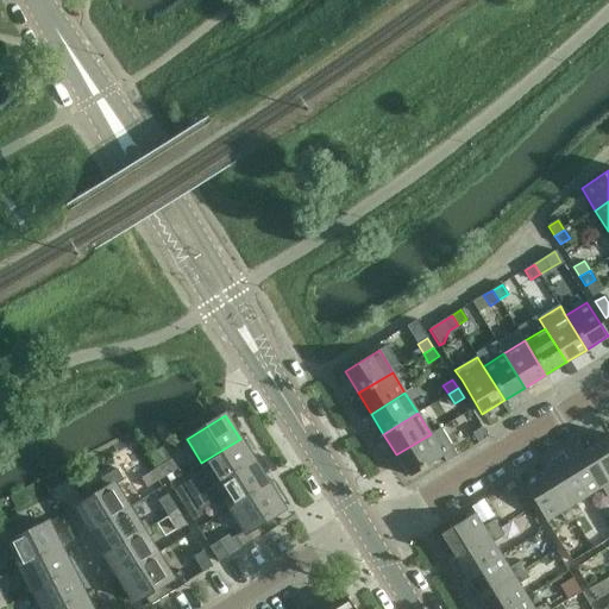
[(489,437),(484,429),(483,427),(472,433),(478,443),(489,437)]
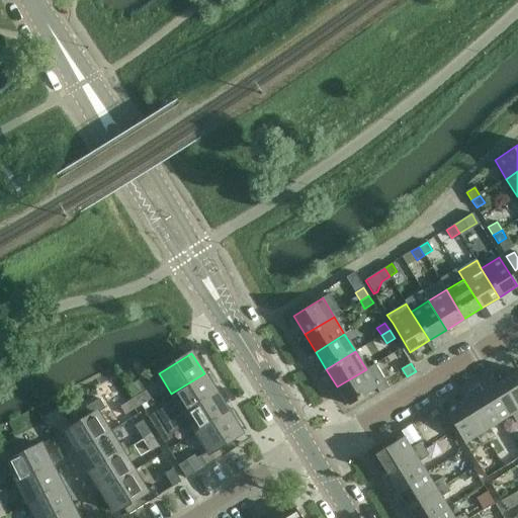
[(366,369),(337,386),(348,406),(376,389),(379,394),(390,387),(374,364),(366,369)]
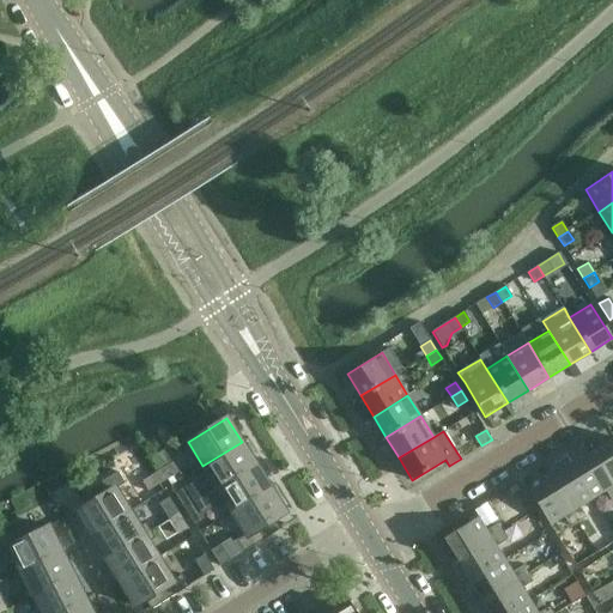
[(612,438),(593,451),(612,485),(612,438)]
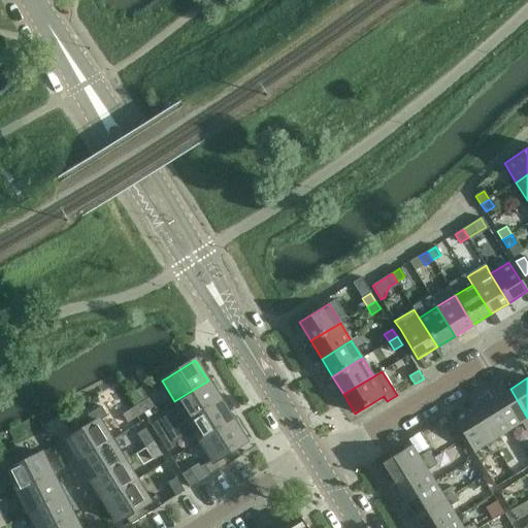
[(208,381),(174,401),(183,415),(177,418),(182,425),(221,400),(208,381)]
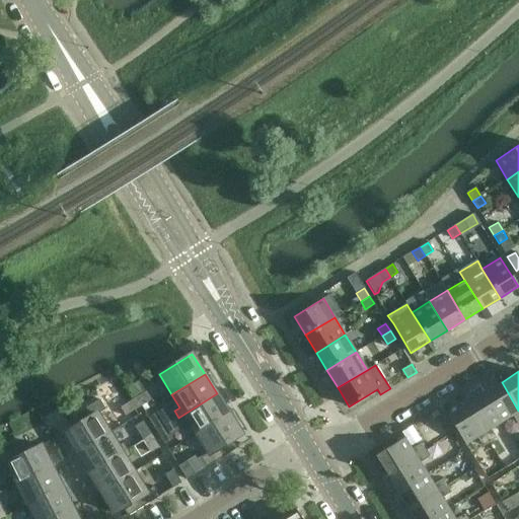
[(518,411),(502,382),(484,393),(502,422),(513,416),(518,424),(518,423),(518,411)]
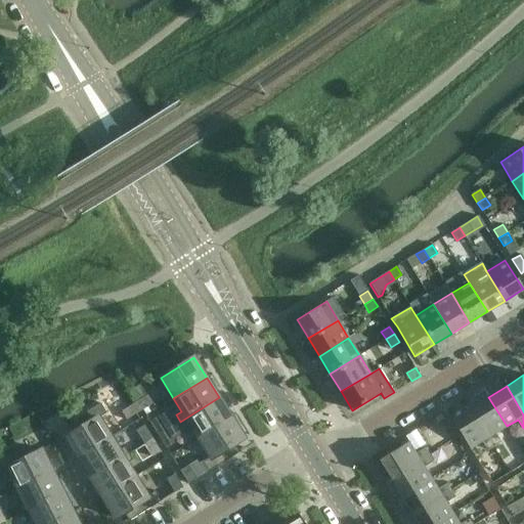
[(134,403),(139,411),(153,403),(147,395),(134,403)]
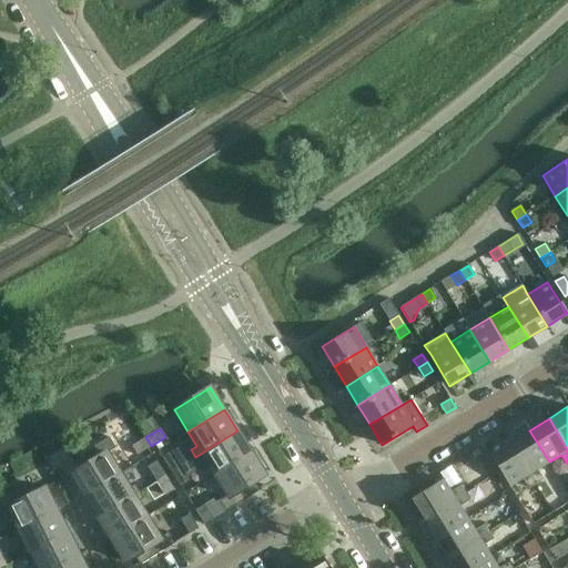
[(251,452),(237,430),(195,457),(200,464),(205,459),(214,475),(251,452)]
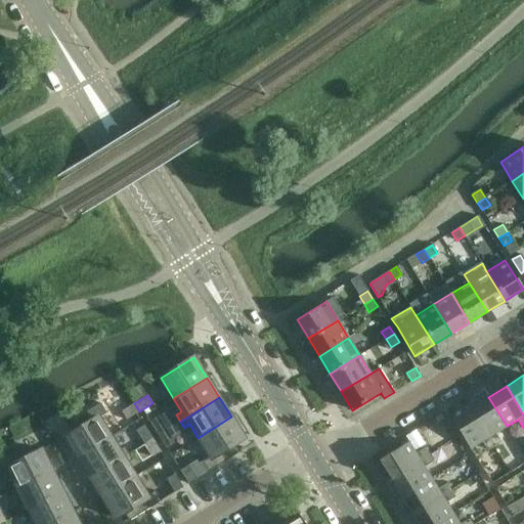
[(488,397),(470,408),(494,446),(500,442),(495,433),(507,426),(488,397)]
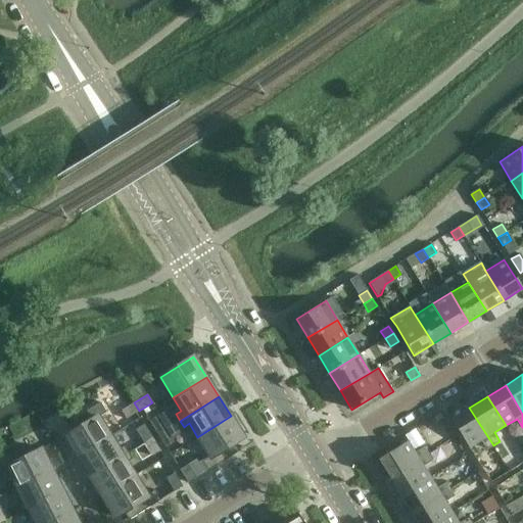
[(78,457),(110,436),(98,417),(106,413),(100,402),(76,418),(81,426),(64,436),(78,457)]
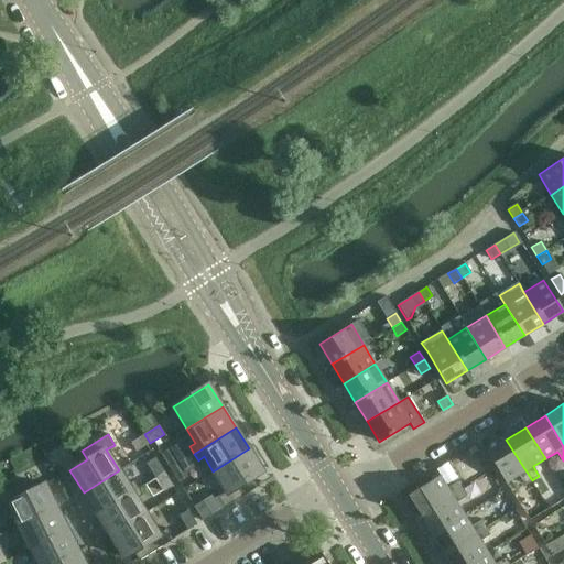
[(150,443),(144,434),(130,443),(137,452),(150,443)]
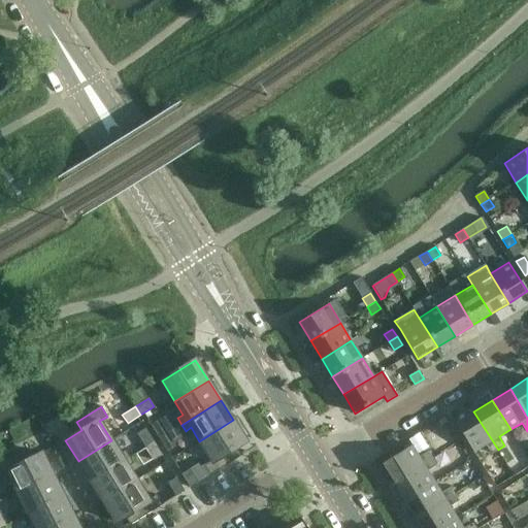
[(498,450),(473,411),(455,423),(473,452),(486,444),(491,454),(498,450)]
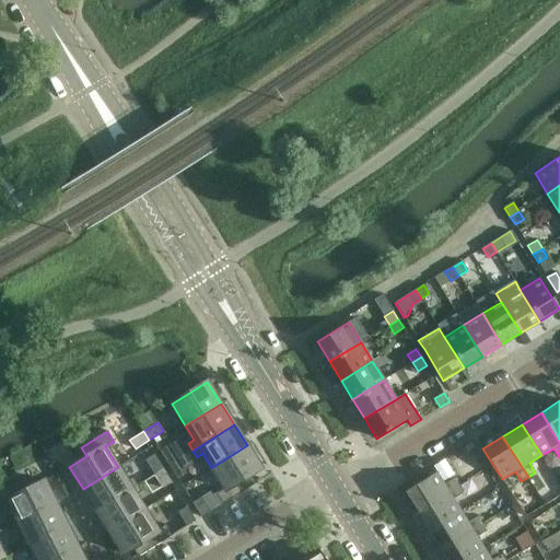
[(168,465),(178,459),(170,445),(160,451),(168,465)]
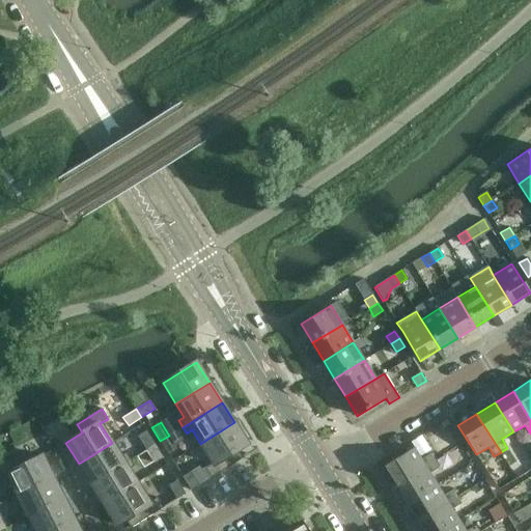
[(234,422),(200,444),(213,463),(204,468),(211,478),(243,457),(239,449),(247,444),(234,422)]
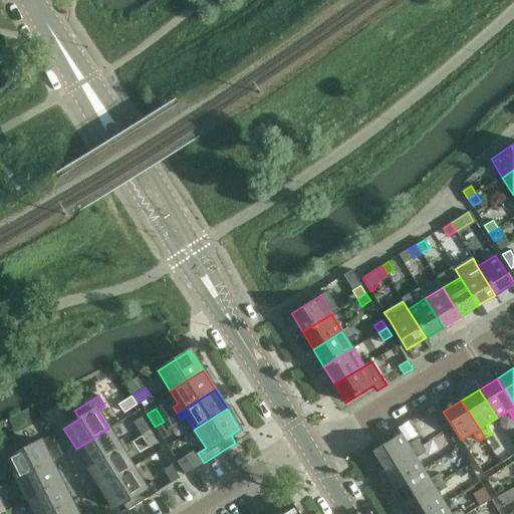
[(142,436),(150,430),(142,417),(134,423),(142,436)]
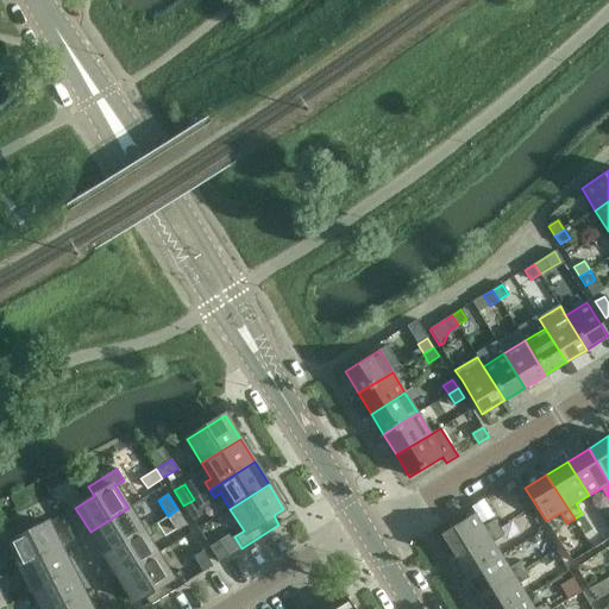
[(608,512),(600,497),(592,501),(601,515),(608,512)]
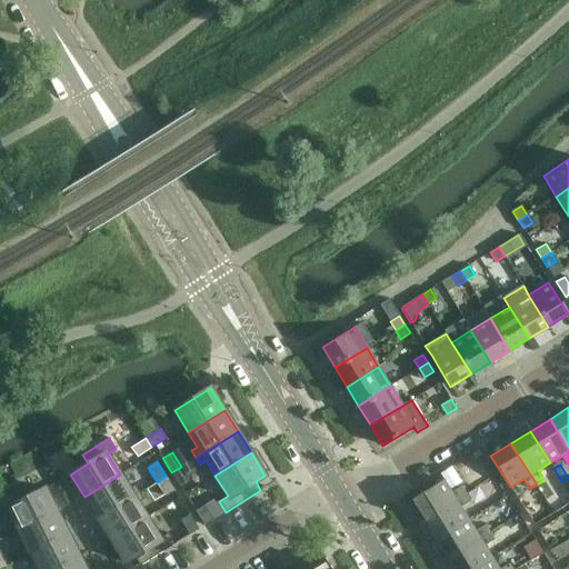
[(181,467),(171,472),(180,487),(190,481),(181,467)]
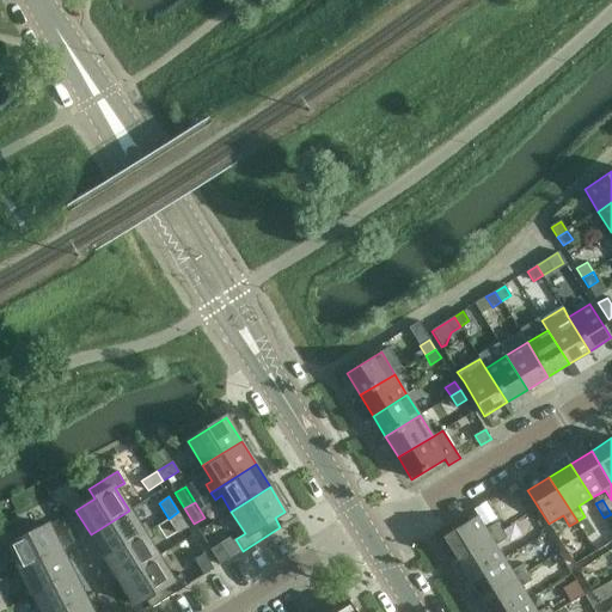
[(91,534),(105,557),(150,530),(146,522),(139,526),(129,510),(91,534)]
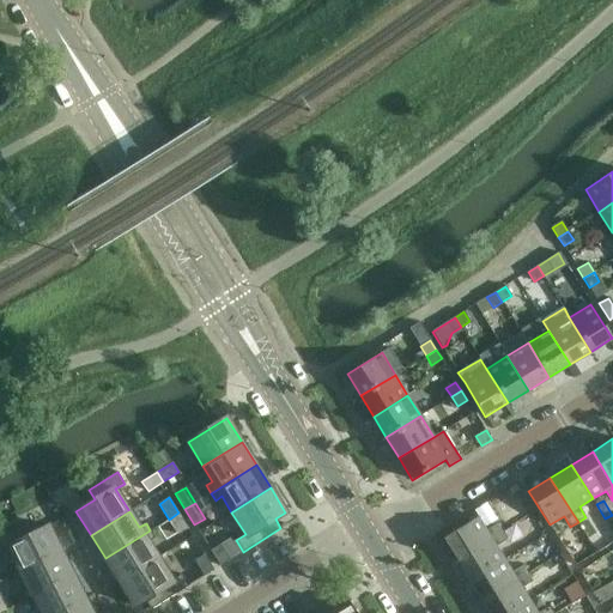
[(178,513),(169,520),(178,534),(188,528),(178,513)]
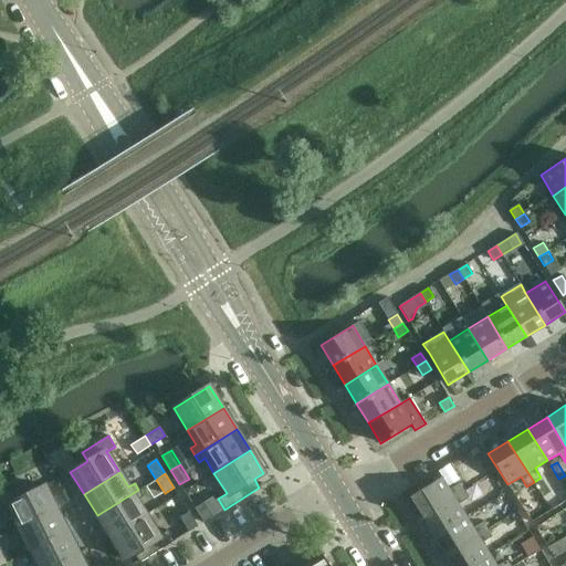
[(421,517),(463,491),(459,484),(449,490),(441,478),(409,496),(421,517)]
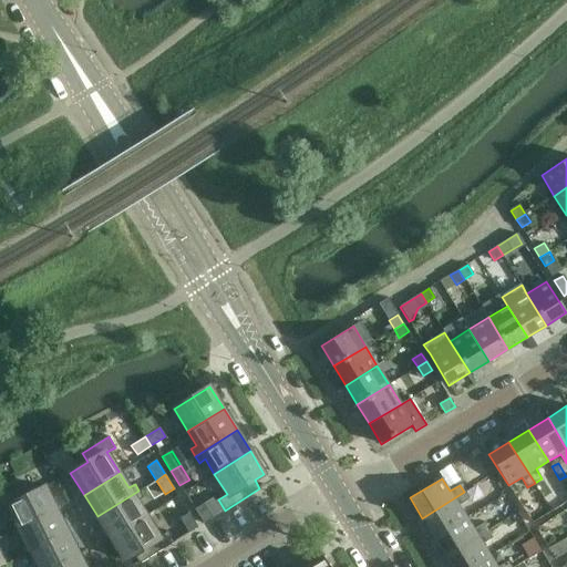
[(19,528),(57,509),(44,486),(26,496),(21,486),(0,496),(0,511),(8,507),(19,528)]
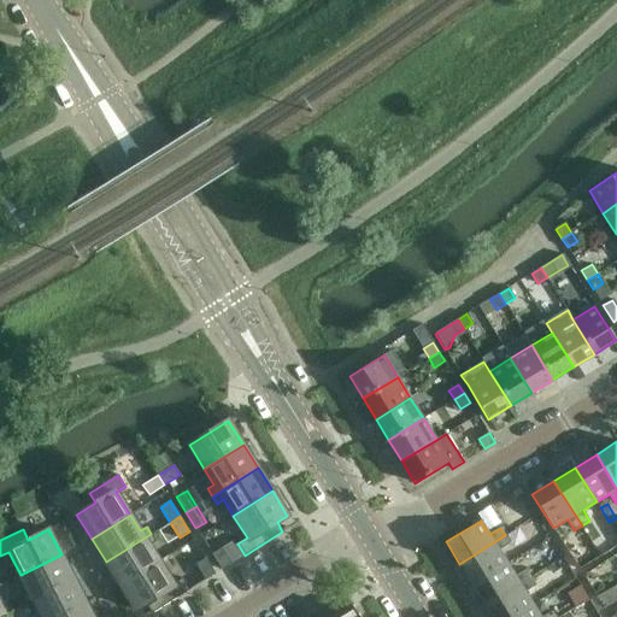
[(106,562),(121,586),(159,562),(150,546),(156,541),(151,534),(106,562)]
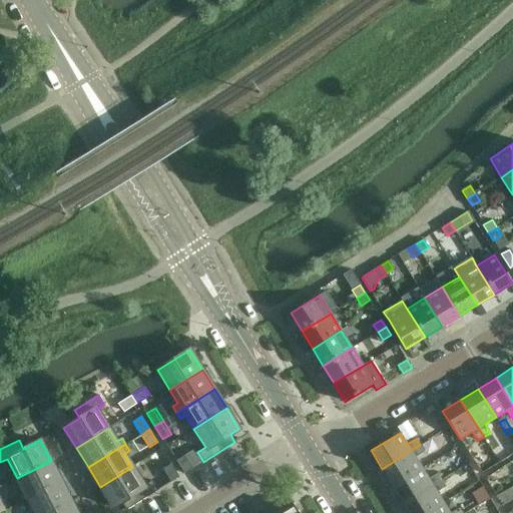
[(382,469),(393,486),(422,468),(415,457),(424,452),(420,445),(382,469)]
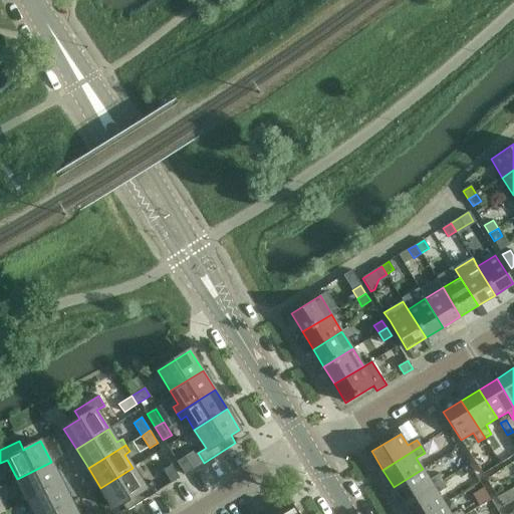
[(185,475),(193,469),(185,456),(177,462),(185,475)]
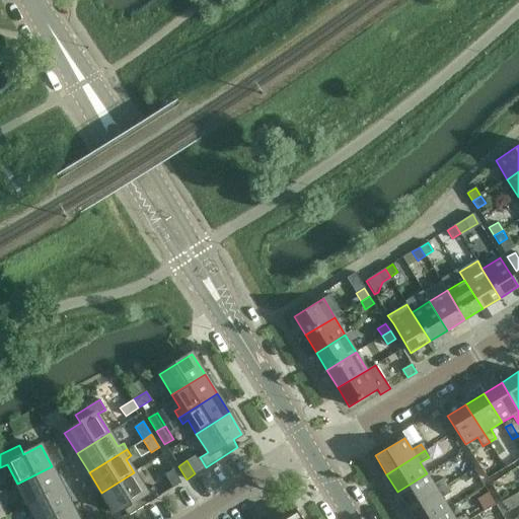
[(62,488),(52,466),(17,484),(24,498),(18,501),(21,508),(62,488)]
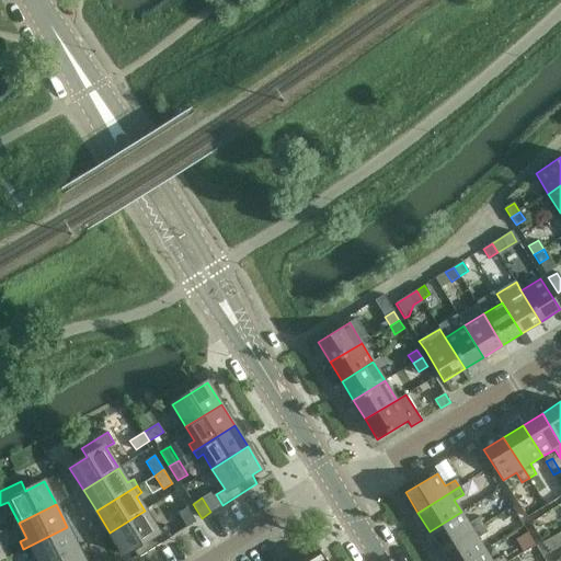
[(186,527),(192,524),(196,522),(187,507),(178,513),(186,527)]
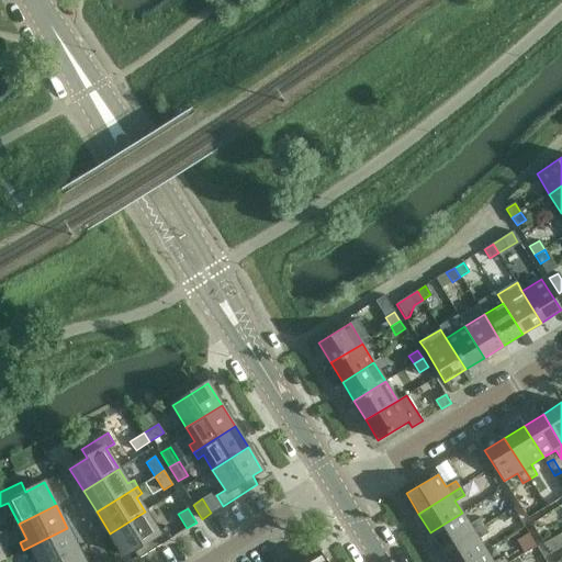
[(145,512),(110,534),(124,555),(133,550),(138,559),(172,537),(166,527),(158,531),(145,512)]
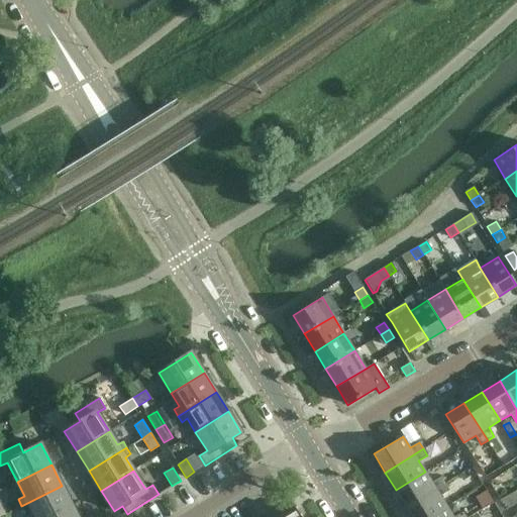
[(396,490),(407,507),(444,484),(440,478),(432,483),(425,472),(396,490)]
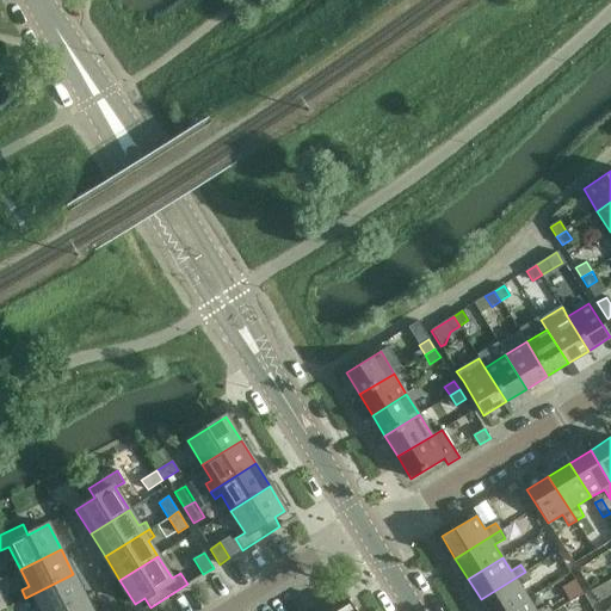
[(481,599),(487,610),(507,610),(528,599),(519,586),(530,580),(525,572),(481,599)]
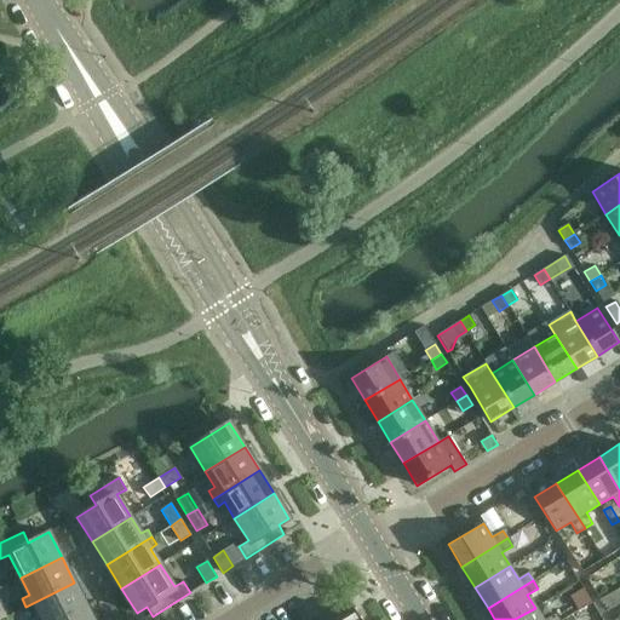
[(59,619),(86,607),(74,583),(26,607),(30,614),(36,610),(41,619),(59,619)]
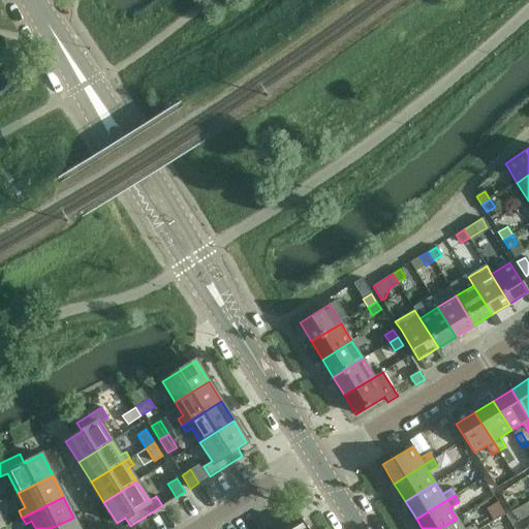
[(79,528),(73,518),(51,528),(79,528)]
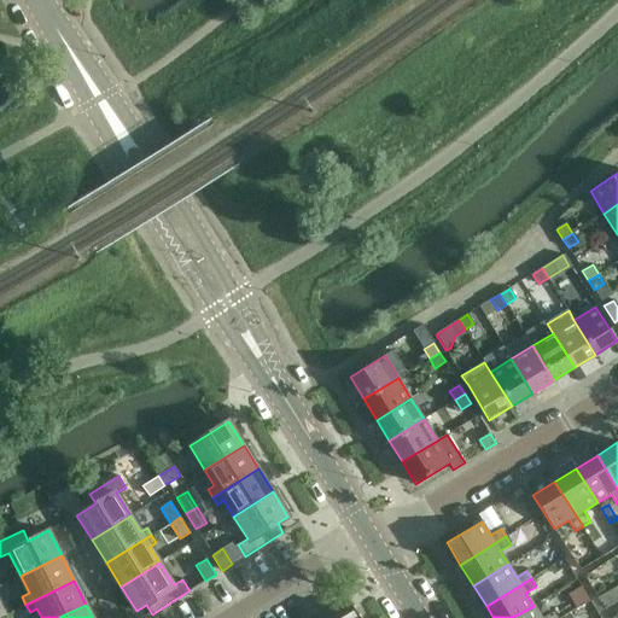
[(328,617),(359,617),(353,606),(337,616),(333,611),(327,614),(328,617)]
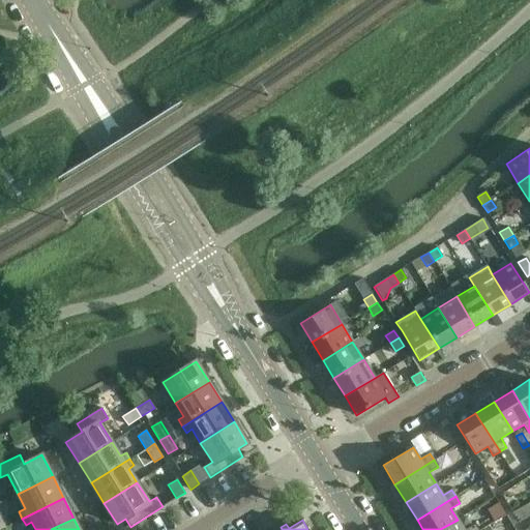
[(440,529),(476,529),(474,526),(466,529),(464,529),(458,520),(440,529)]
